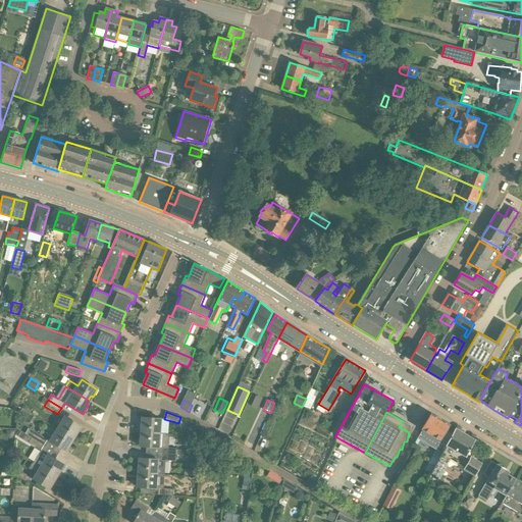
[(432,414),(421,432),(438,442),(450,425),(432,414)]
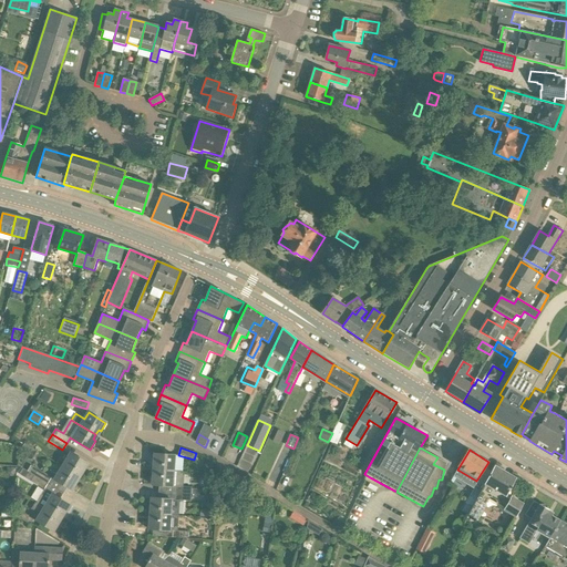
[(62,466),(78,475),(81,471),(83,473),(89,464),(71,453),(62,466)]
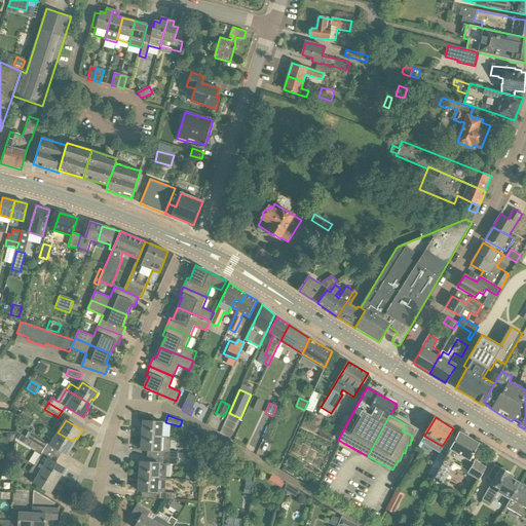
[(145,430),(145,436),(167,438),(167,433),(161,431),(162,422),(143,421),(143,430),(145,430)]
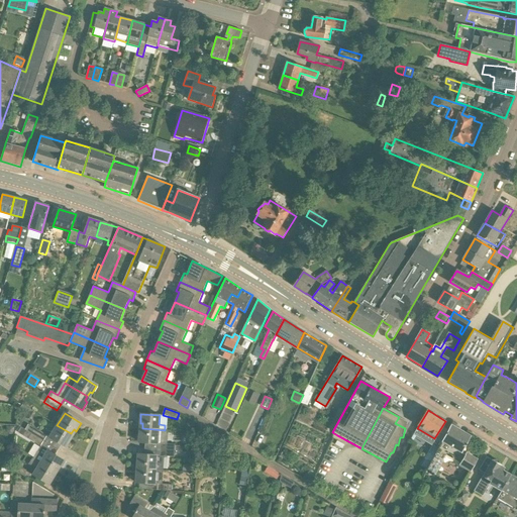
[(461,452),(471,437),(471,436),(451,424),(440,442),(436,448),(425,469),(434,475),(442,460),(441,459),(444,454),(459,462),(458,464),(470,472),(477,458),(466,452),(464,454),(461,452)]
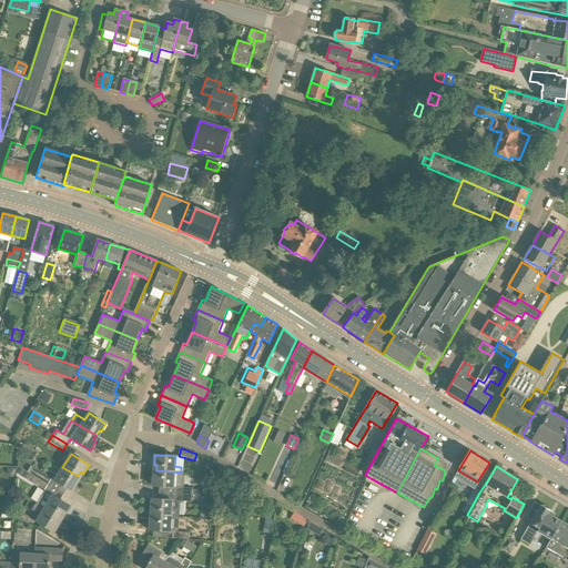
[(78,476),(62,467),(54,480),(38,470),(37,472),(34,476),(56,489),(59,484),(72,492),(78,483),(75,480),(78,476)]
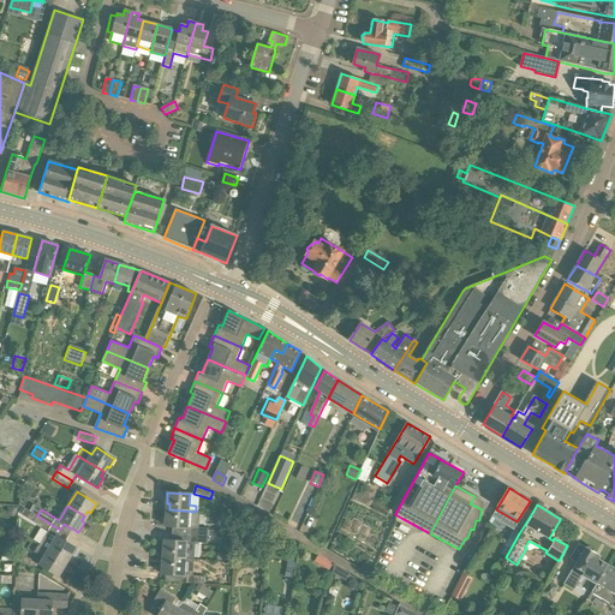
[(17,507),(9,507),(7,513),(11,517),(17,518),(17,507)]
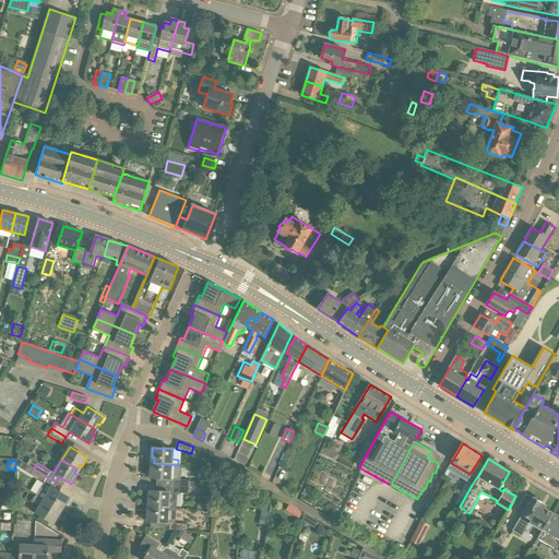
[(179,465),(178,465),(154,463),(154,468),(151,468),(150,478),(169,479),(169,486),(174,486),(189,487),(189,480),(180,480),(181,467),(179,466),(179,465)]
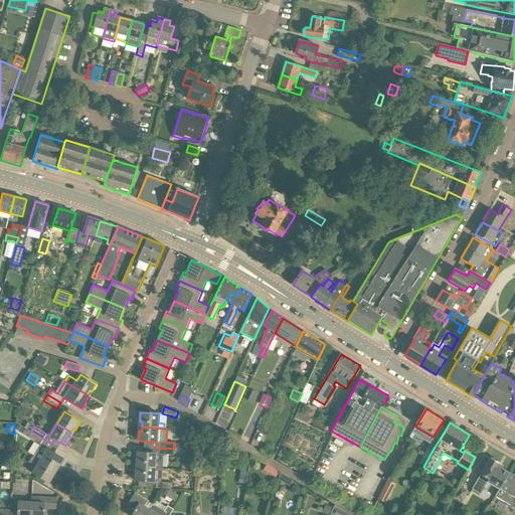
[(50,444),(31,432),(28,438),(27,438),(40,446),(34,457),(54,469),(56,465),(58,467),(63,459),(47,449),(50,444)]
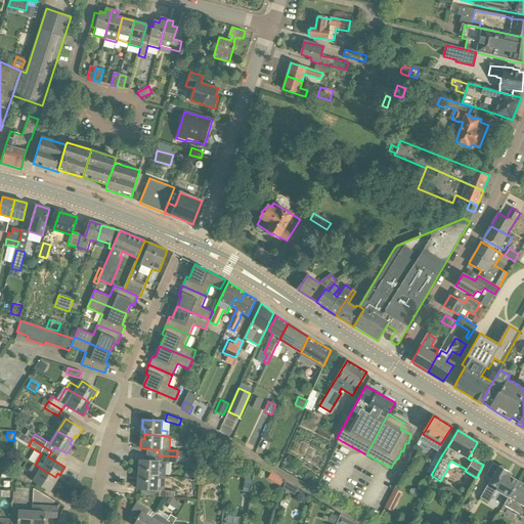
[(441,445),(437,452),(442,454),(446,448),(445,447),(441,445)]
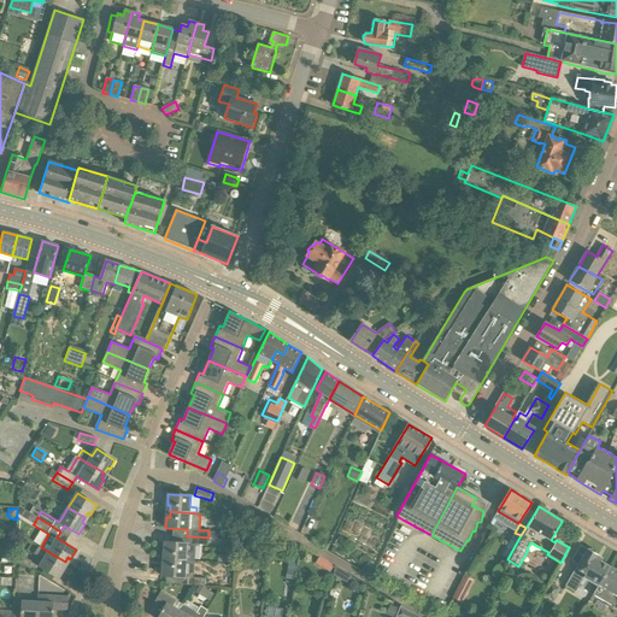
[(209,538),(192,536),(191,544),(164,542),(164,553),(166,553),(166,559),(186,560),(194,562),(195,545),(209,545),(209,538)]
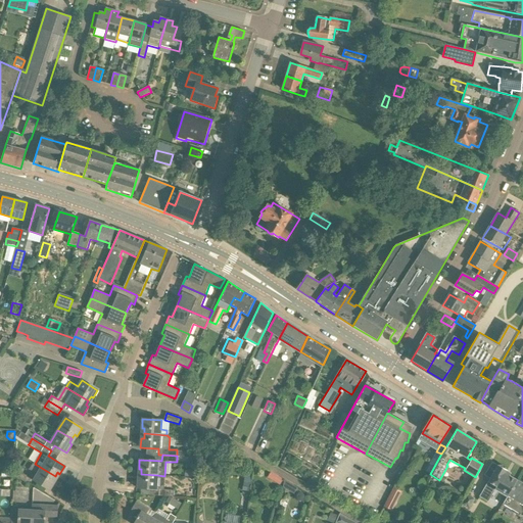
[(490,479),(487,485),(483,491),(488,494),(492,488),(508,496),(517,480),(505,473),(507,470),(506,470),(505,467),(502,465),(498,466),(497,465),(492,462),(484,475),(490,479)]
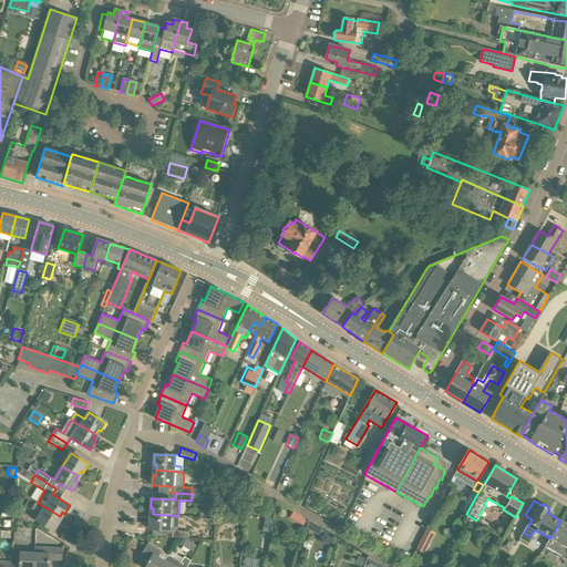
[(57,522),(60,516),(38,503),(35,503),(32,509),(40,514),(37,521),(54,532),(60,523),(57,522)]
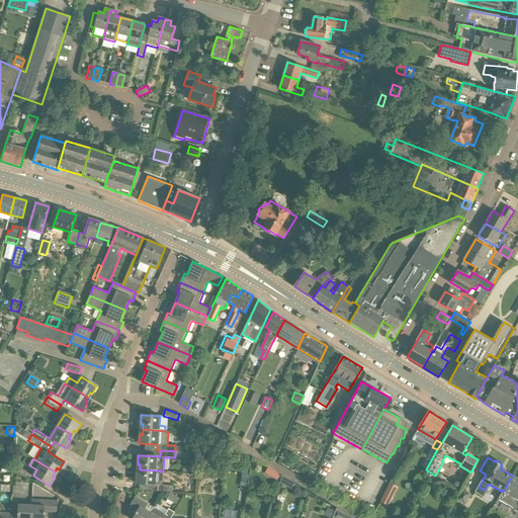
[(279,475),(268,468),(265,473),(276,480),(279,475)]
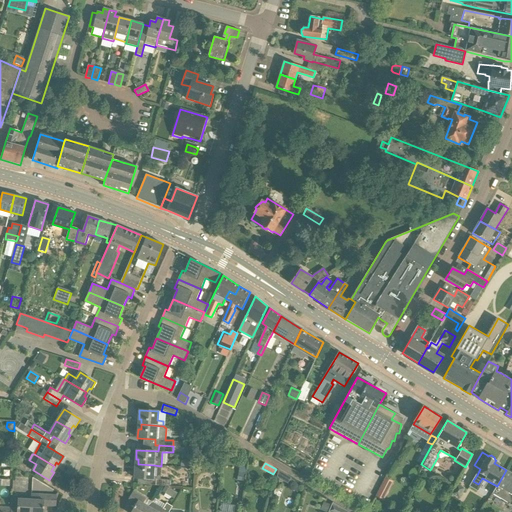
[(154,465),(138,464),(138,469),(135,469),(134,478),(153,479),(154,465)]
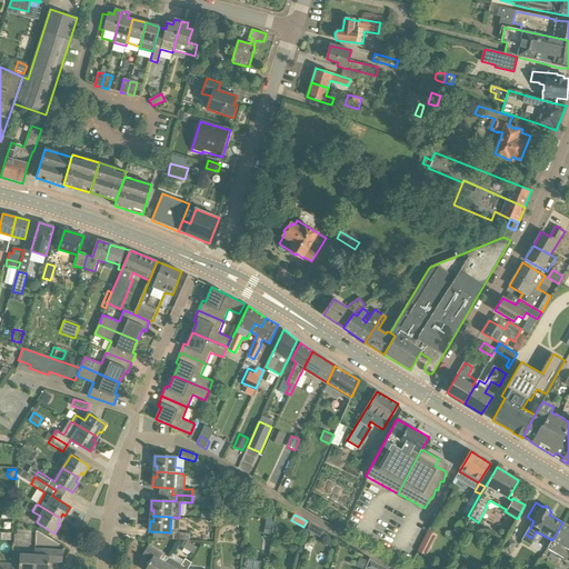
[(30,527),(33,521),(28,518),(23,523),(30,527)]
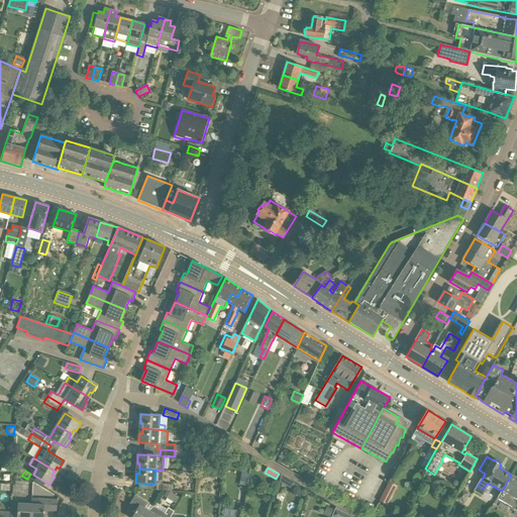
[(242,471),(240,481),(247,482),(248,472),(242,471)]
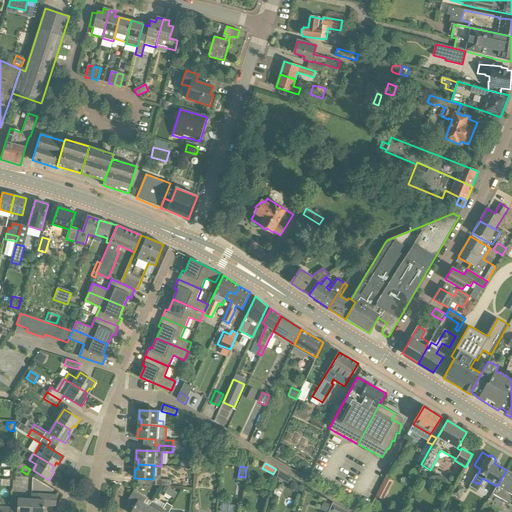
[(291,477),(278,470),(276,477),(287,484),(291,477)]
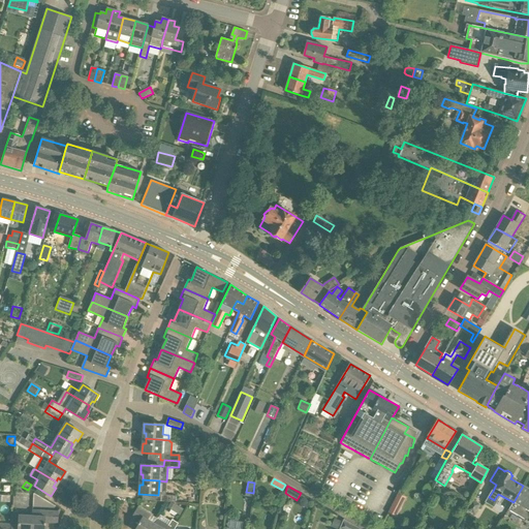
[(528,489),(523,486),(514,502),(509,510),(528,521),(528,489)]
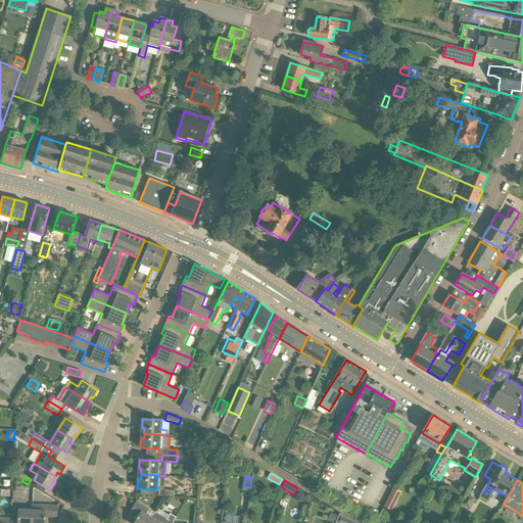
[(400,492),(393,488),(384,507),(391,511),(400,492)]
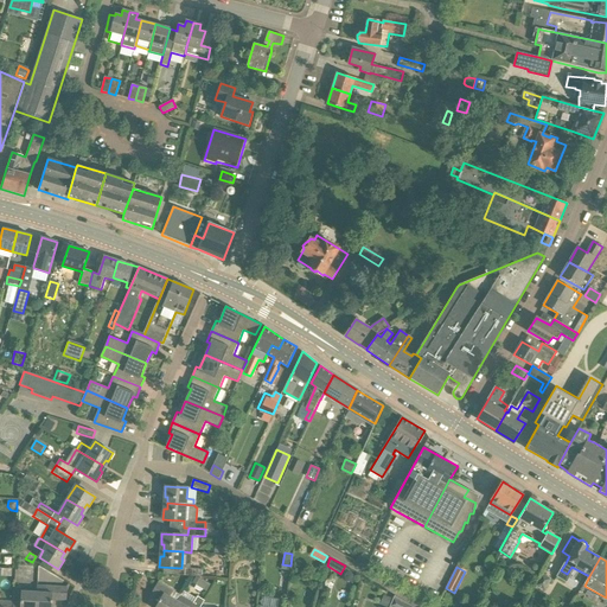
[(567,585),(580,588),(583,573),(570,570),(567,585)]
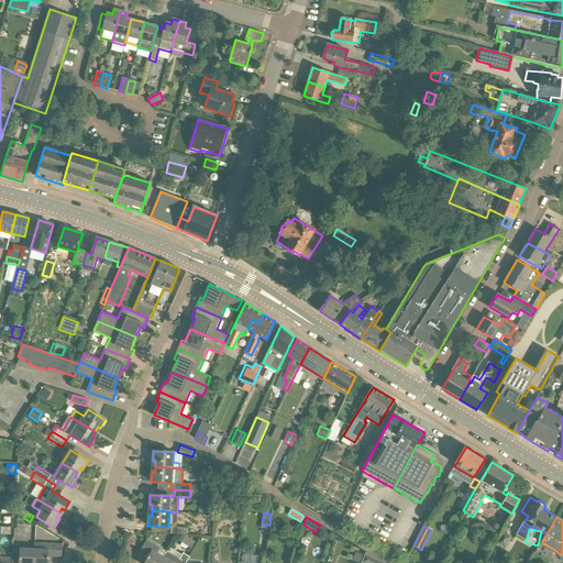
[(505,548),(510,537),(503,532),(496,543),(505,548)]
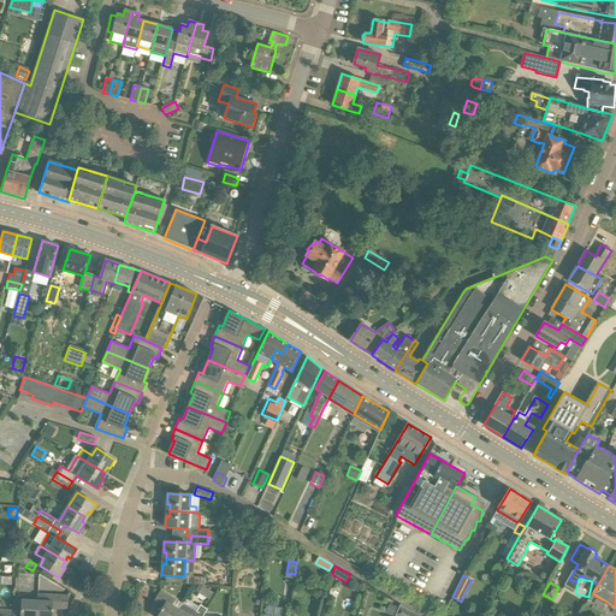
[(208,599),(213,592),(201,586),(197,594),(208,599)]
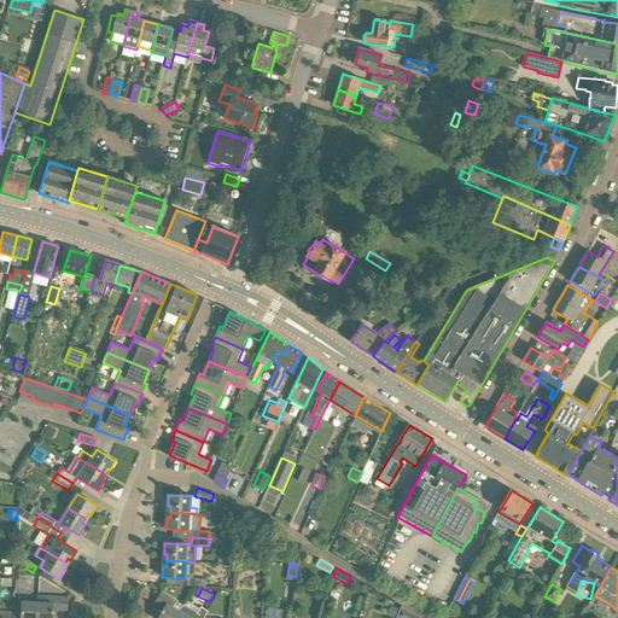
[(176,617),(184,606),(161,593),(155,605),(163,610),(158,617),(176,617)]
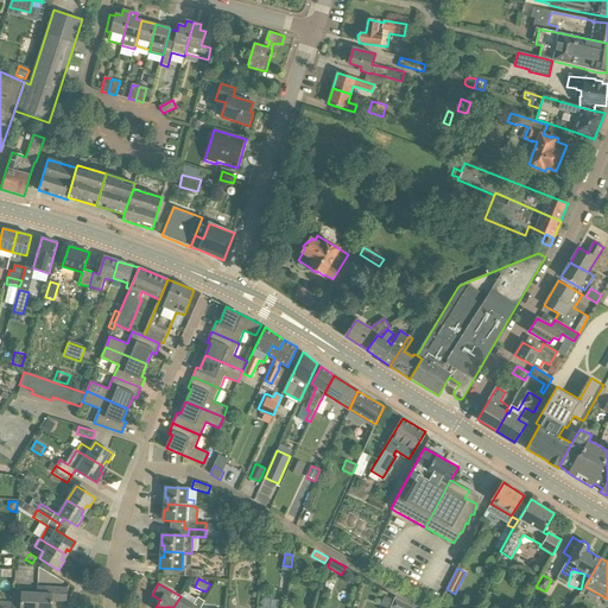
[(37,587),(37,593),(36,607),(51,607),(52,601),(67,601),(68,588),(37,587)]
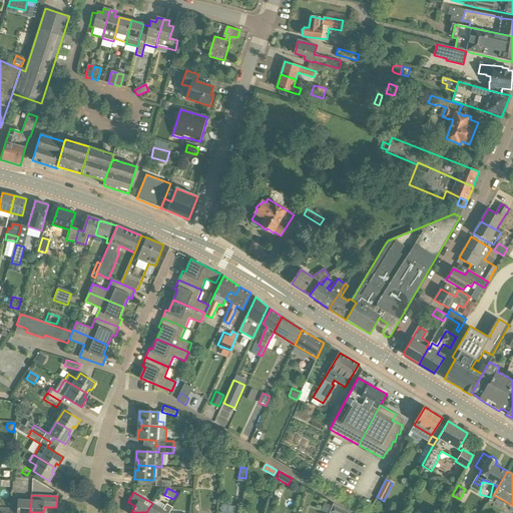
[(17,509),(11,509),(10,512),(30,512),(31,500),(17,500),(17,509)]
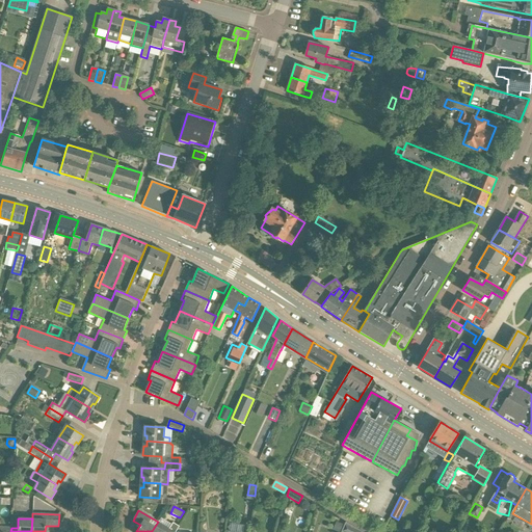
[(158,522),(152,531),(176,531),(158,522)]
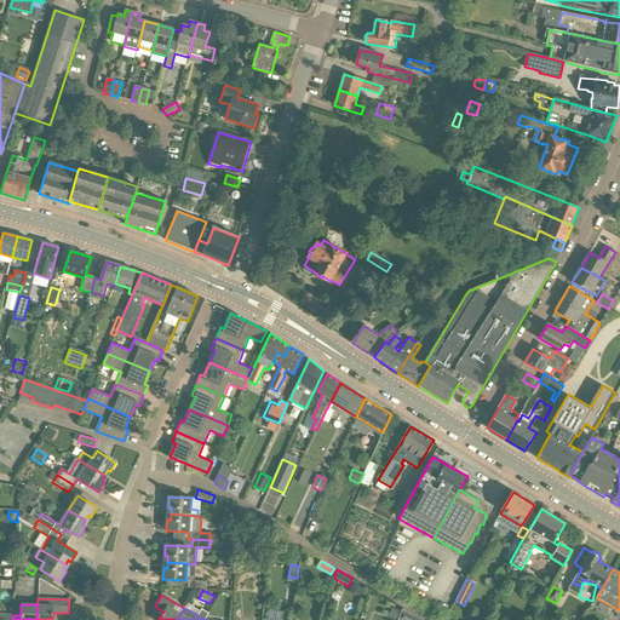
[(396,619),(400,612),(392,608),(388,618),(394,619),(396,619)]
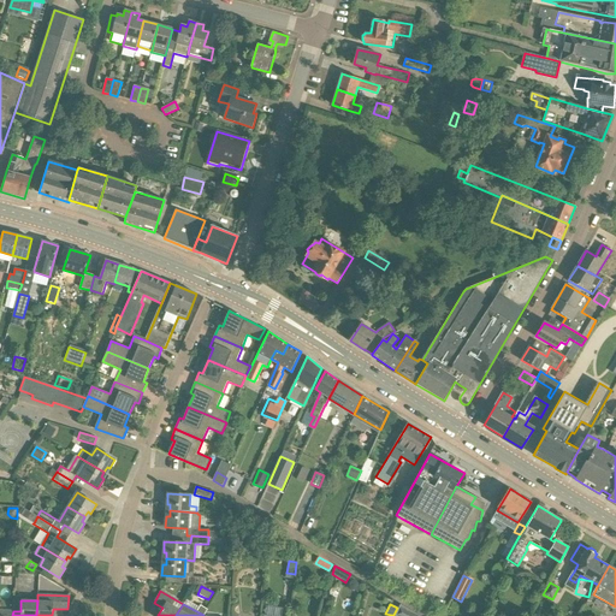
[(400,604),(395,615),(396,615),(406,615),(409,610),(400,604)]
